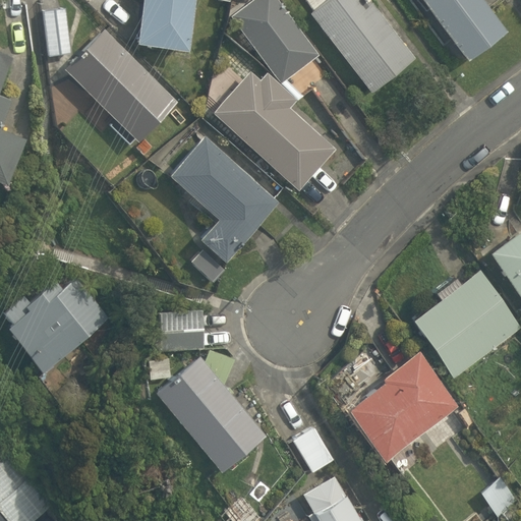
[(192,0),(140,0),(135,42),(187,50),(192,0)]
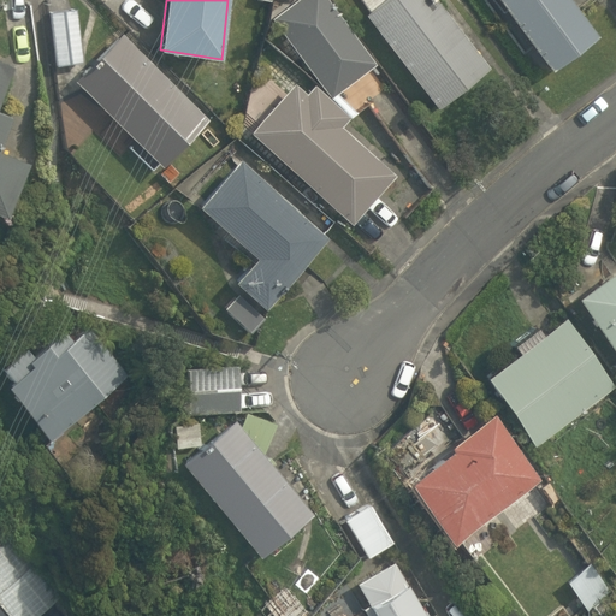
[(291,0),(270,17),(326,98),(373,63),(326,0),(291,0)]
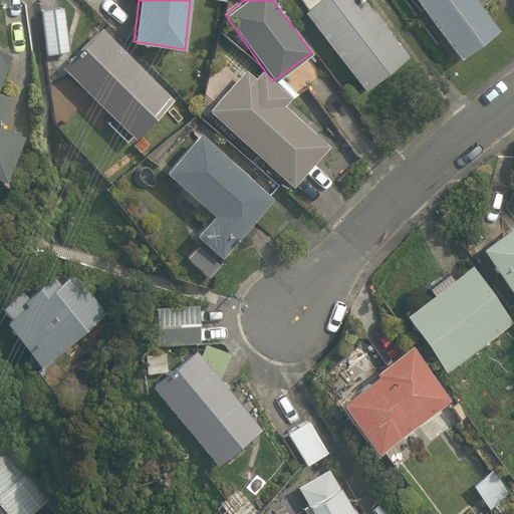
[(315,0),(301,11),(359,89),(405,55),(361,0),(315,0)]
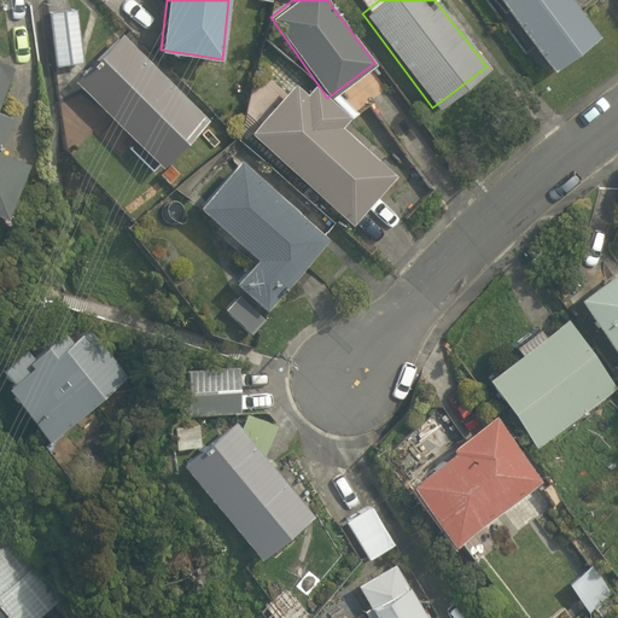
[(501,0),(553,71),(600,35),(573,0),(501,0)]
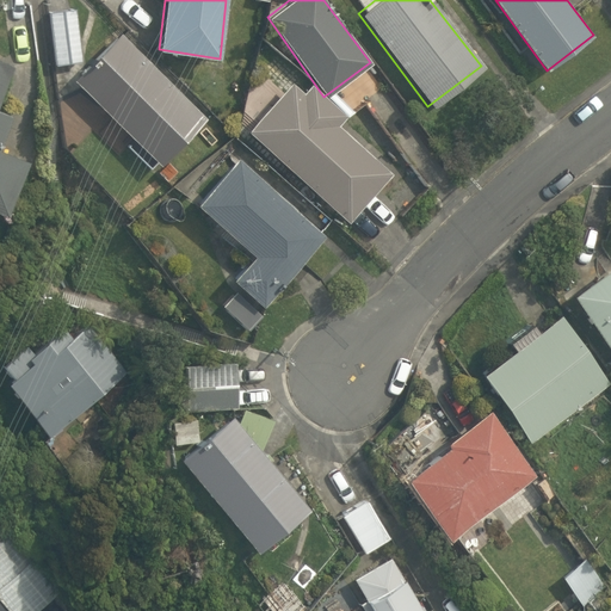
[(84,61),(76,8),(49,12),(56,65),(84,61)]
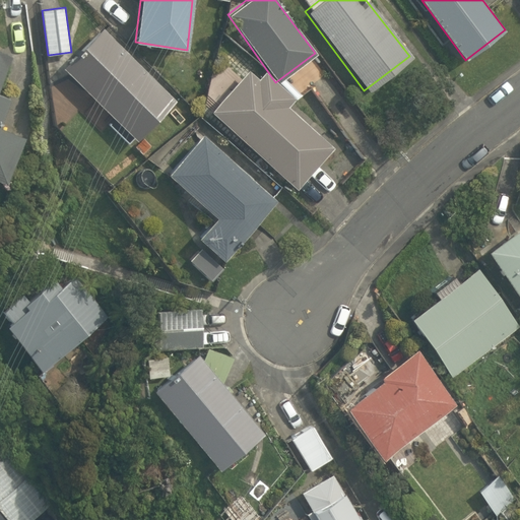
[(104,27),(63,67),(136,141),(176,100),(104,27)]
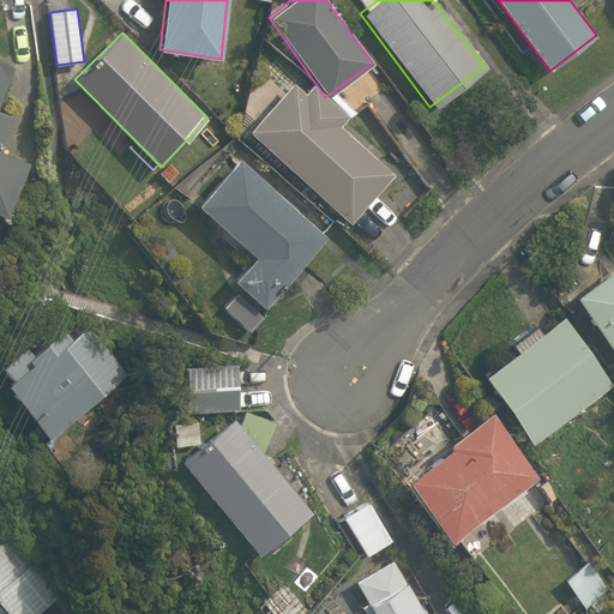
[(0,103),(16,66),(0,59),(0,212),(6,216),(28,161),(0,149),(0,144),(12,116),(0,110),(0,103)]
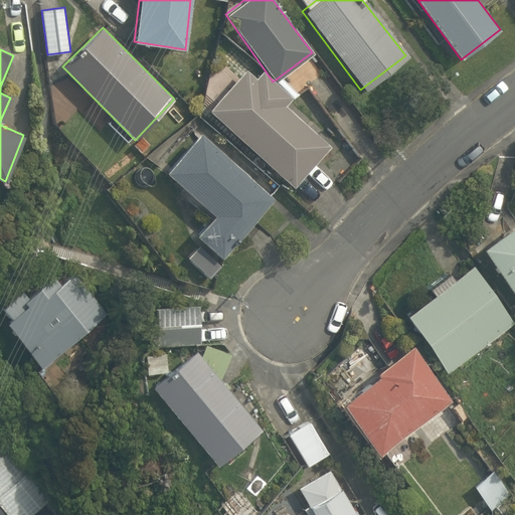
[(241,68),(202,109),(289,186),(327,145),(281,104),(288,96),(273,81),(259,68),(250,76),(241,68)]
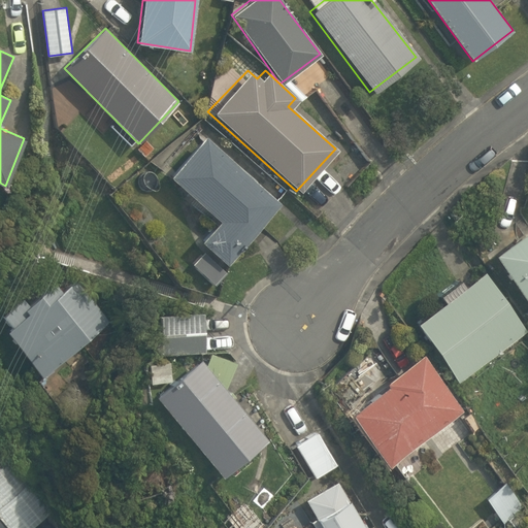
[(281,203),(206,136),(171,176),(220,221),(200,240),(227,264),(281,203)]
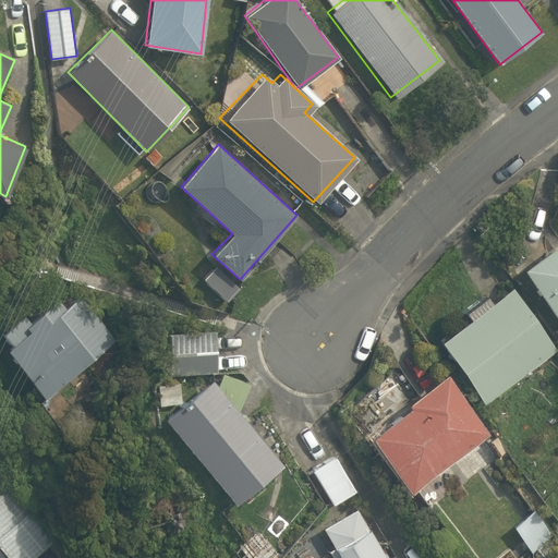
[(557,318),(557,242),(524,268),(557,318)]
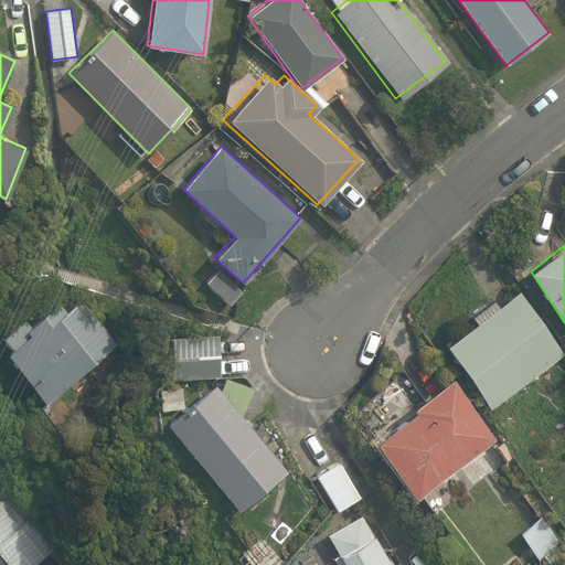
[(520,289),(446,344),(491,409),(564,354),(520,289)]
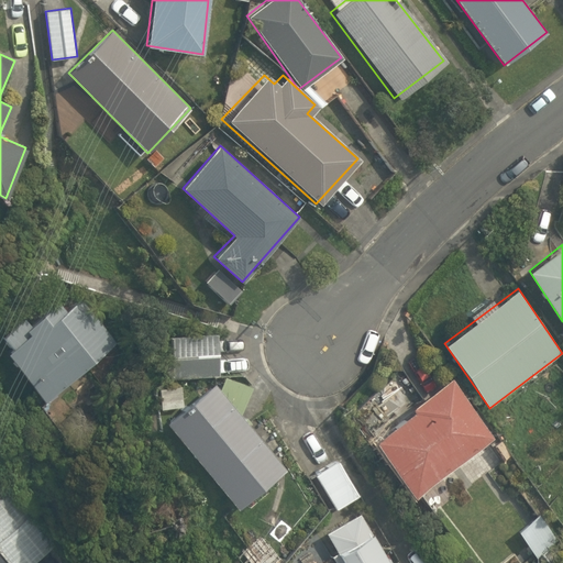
[(13,346),(7,353),(46,403),(116,343),(77,301),(67,310),(59,302),(32,324),(25,317),(3,335),(13,346)]
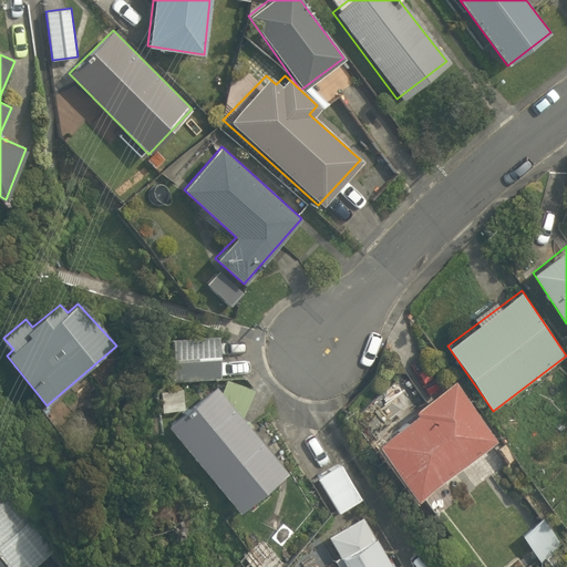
[(222,379),(219,337),(174,339),(176,381),(222,379)]
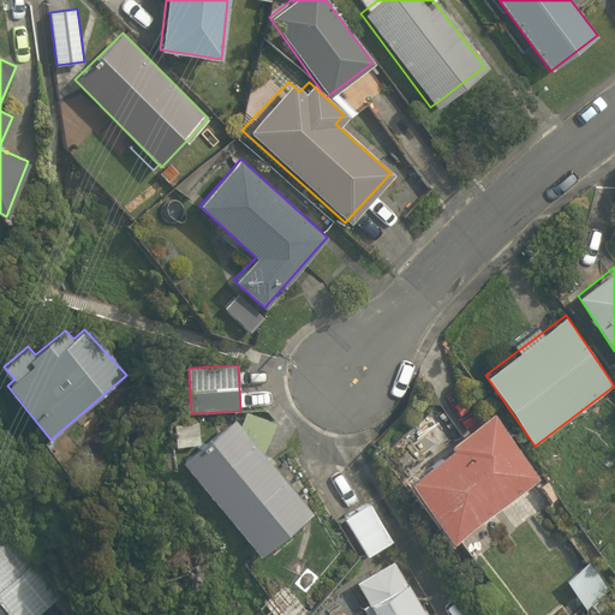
[(454,544),(541,478),(493,411),(448,445),(452,449),(410,481),(454,544)]
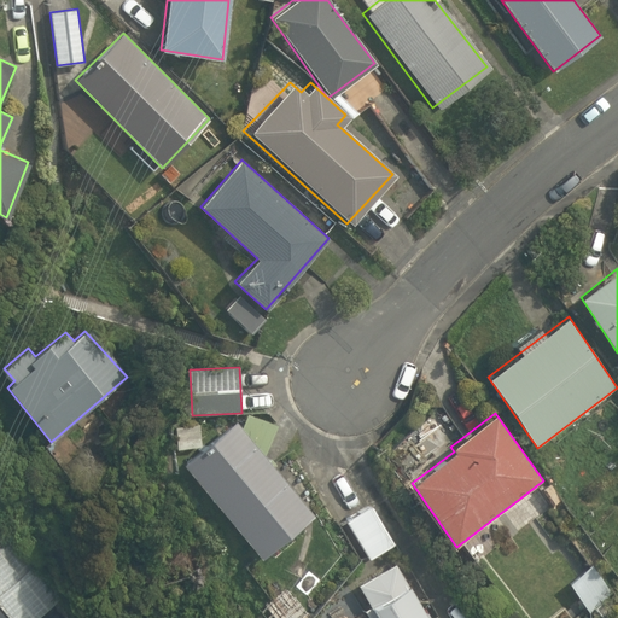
[(313,516),(264,456),(278,425),(248,414),(242,429),(235,420),(184,465),(263,559),(313,516)]
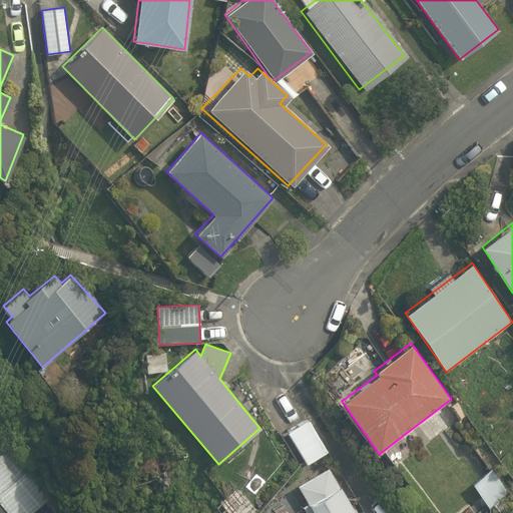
[(167,370),(166,352),(147,353),(148,372),(167,370)]
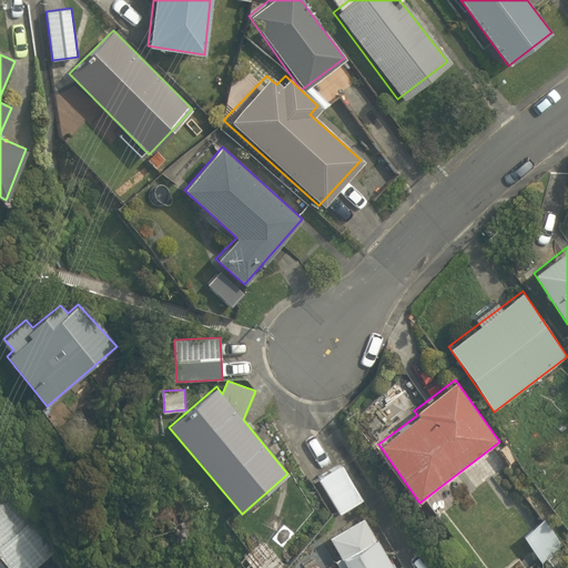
[(342,465),(317,478),(340,514),(363,500),(342,465)]
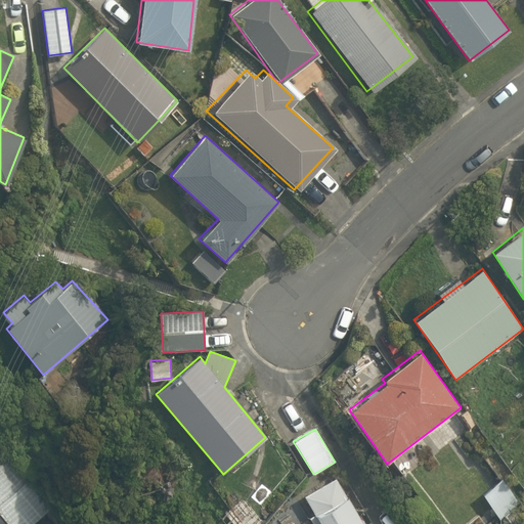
[(0,449),(0,523),(11,523),(0,510),(0,456),(4,454),(0,449)]
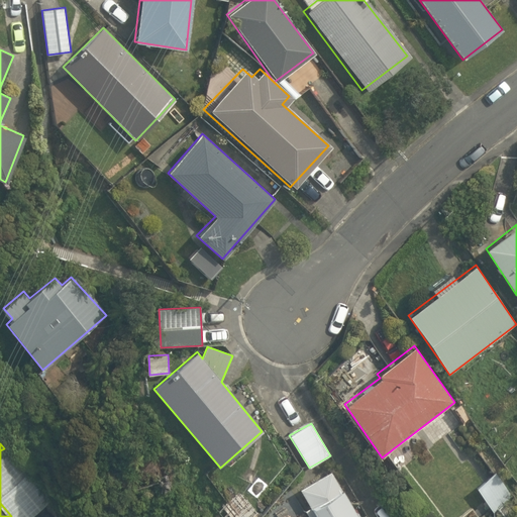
[(357,516),(330,471),(300,489),(316,516),(357,516)]
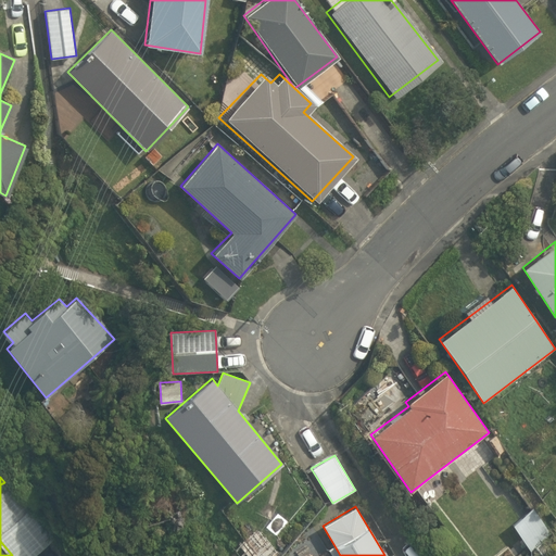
[(554,534),(534,508),(513,525),(532,552),(554,534)]
